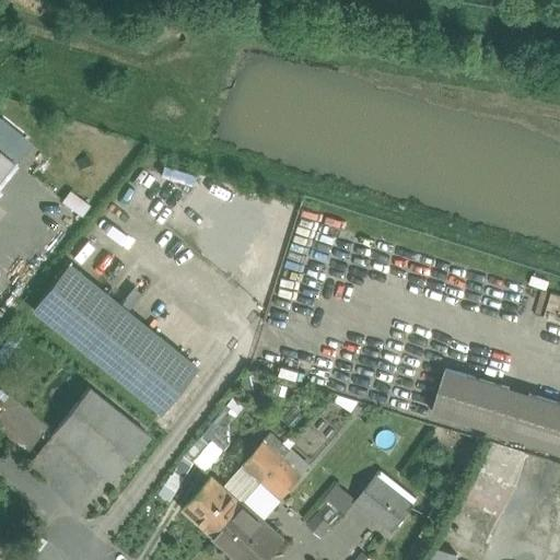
[(0,150),(0,178),(13,162),(0,150)]
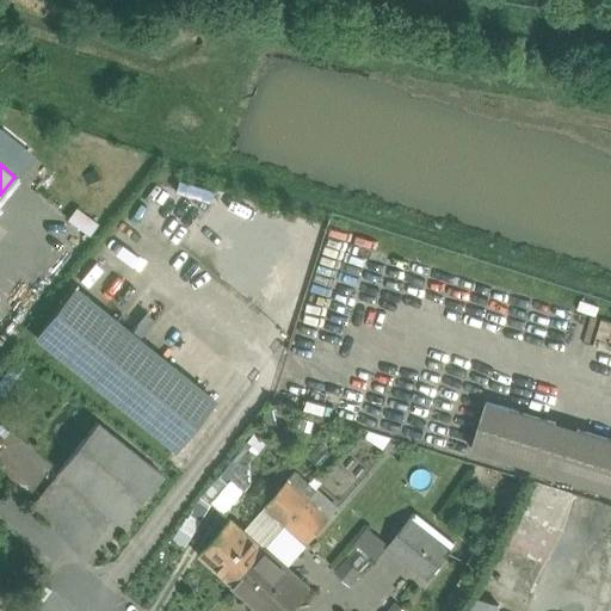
[(214,401),(74,289),(36,337),(176,450),(214,401)]
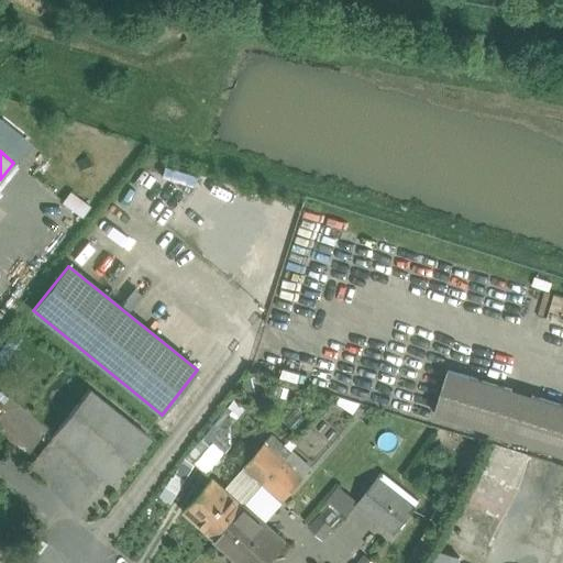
[(562,404),(449,370),(434,412),(562,451),(562,404)]
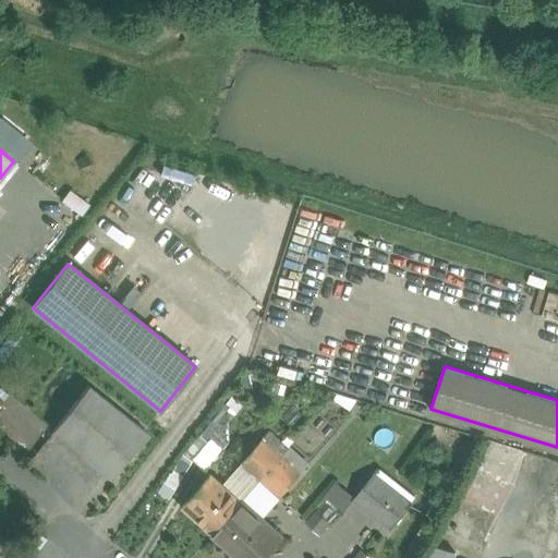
[(148,435),(88,386),(53,431),(113,478),(148,435)]
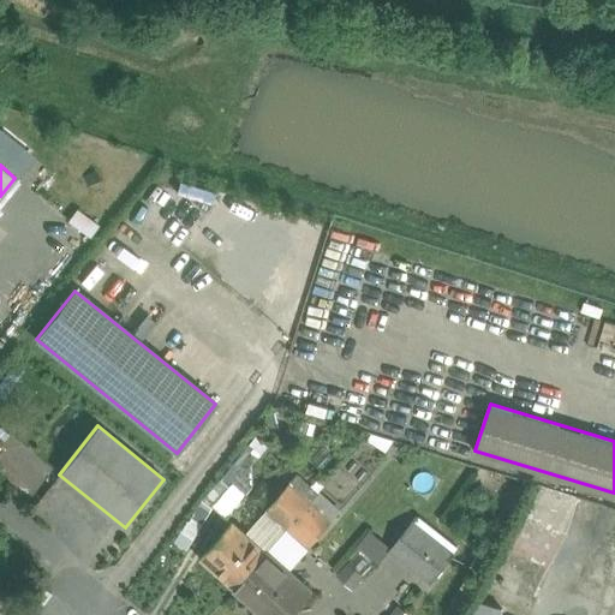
[(297,476),(267,511),(287,530),(318,495),(297,476)]
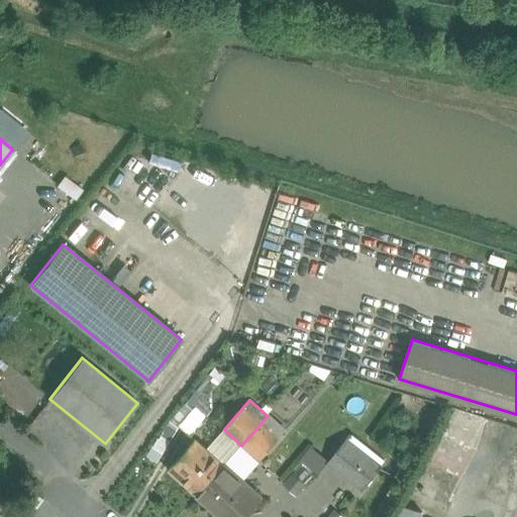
[(195,407),(179,425),(191,435),(207,418),(195,407)]
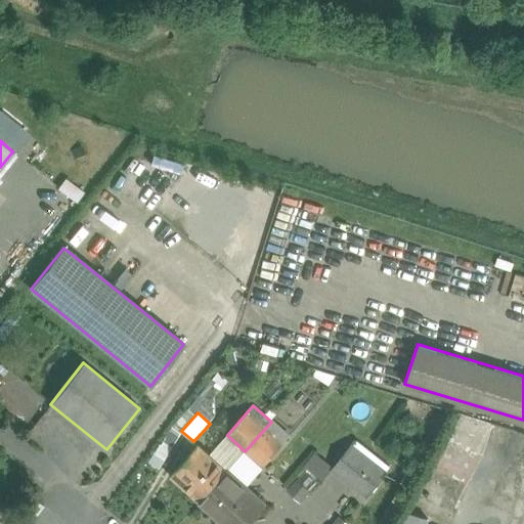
[(271,422),(245,451),(253,459),(263,468),(282,445),(275,438),(281,431),(271,422)]
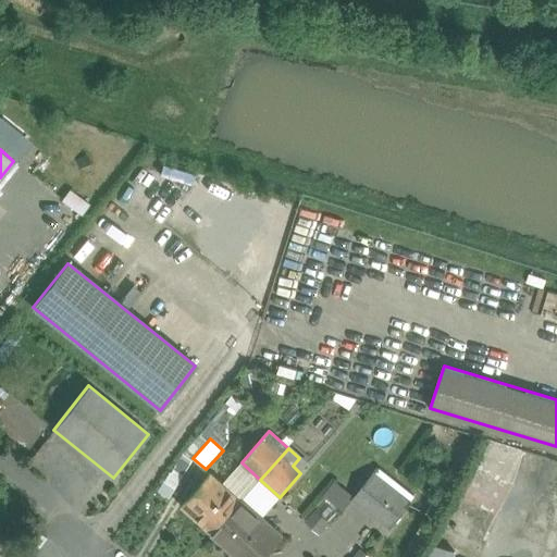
[(242,462),(223,483),(211,473),(182,506),(212,533),(260,480),(242,462)]
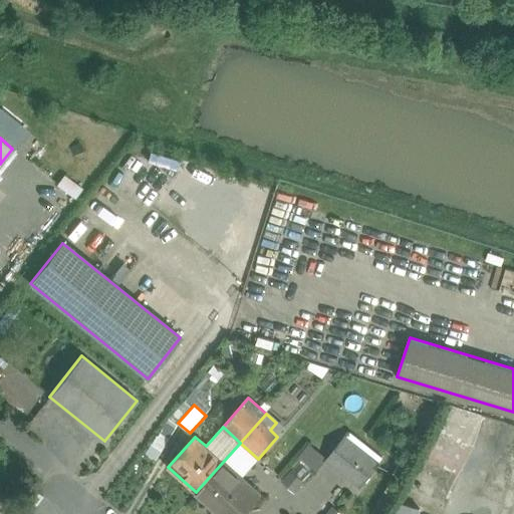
[(242,513),(260,495),(231,469),(248,450),(240,443),(196,492),(220,513),(242,513)]
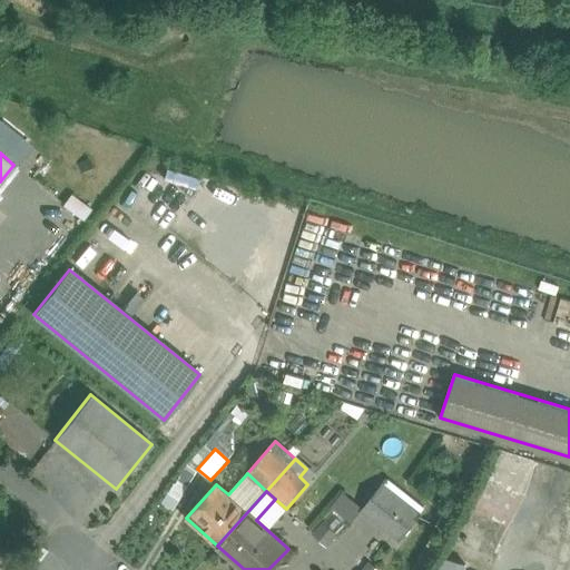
[(413,522),(376,493),(363,510),(400,539),(413,522)]
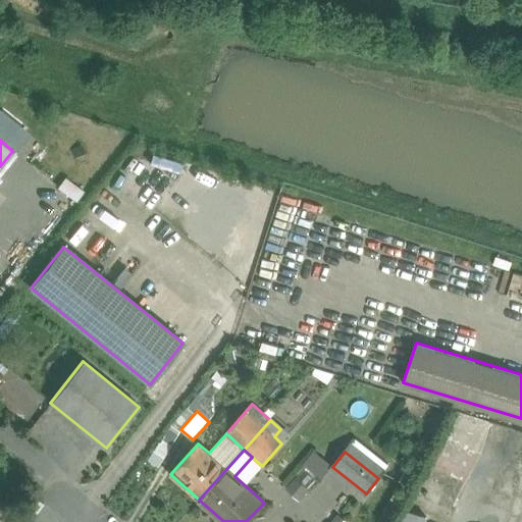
[(307,467),(291,484),(301,494),(318,477),(307,467)]
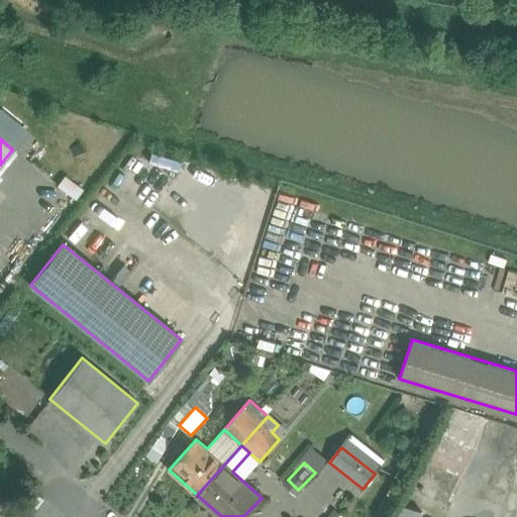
[(394,516),(421,516),(424,509),(400,501),(394,516)]
